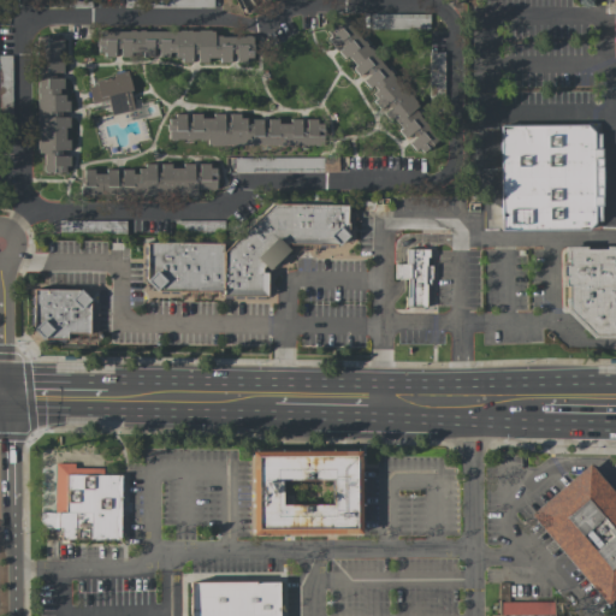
[(368,30),(428,29),(428,13),(368,15),(368,30)]
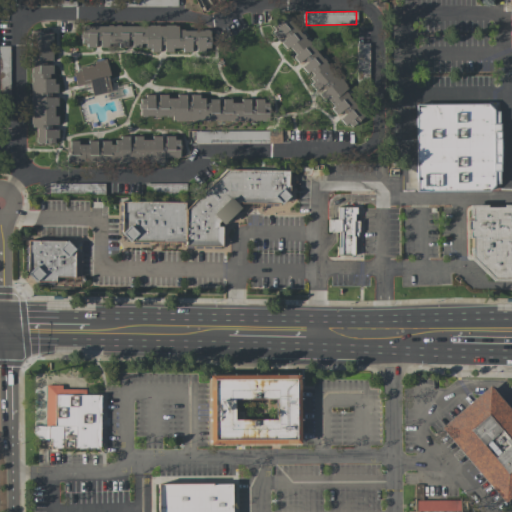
[(349,90),(286,15),(268,30),(278,41),(279,40),(300,64),(297,67),(337,114),(347,106),(340,98),(349,90)]
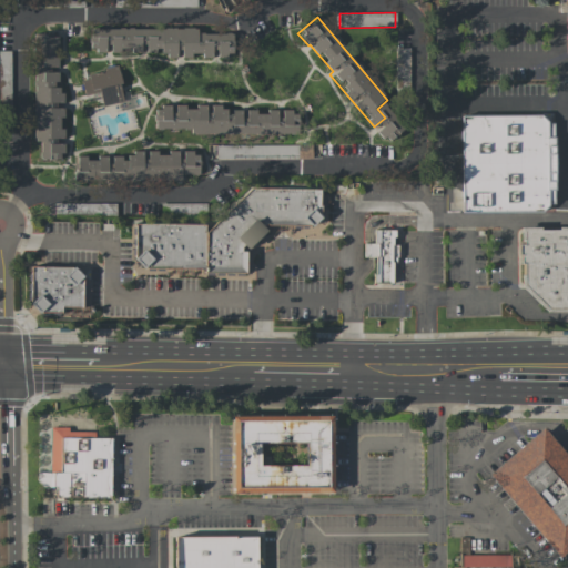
[(232,33),(196,33),(196,29),(88,28),(88,54),(232,54),(232,33)]
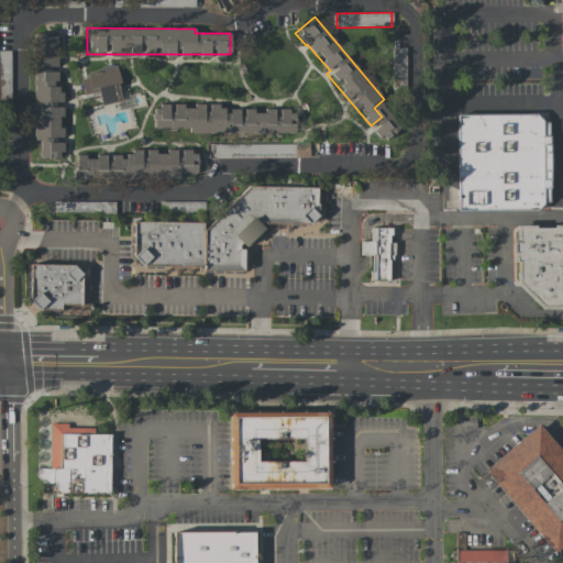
[(35,158),(62,158),(62,140),(62,105),(63,105),(63,89),(56,89),(56,69),(57,69),(57,35),(33,35),(33,140),(35,140),(35,158)]
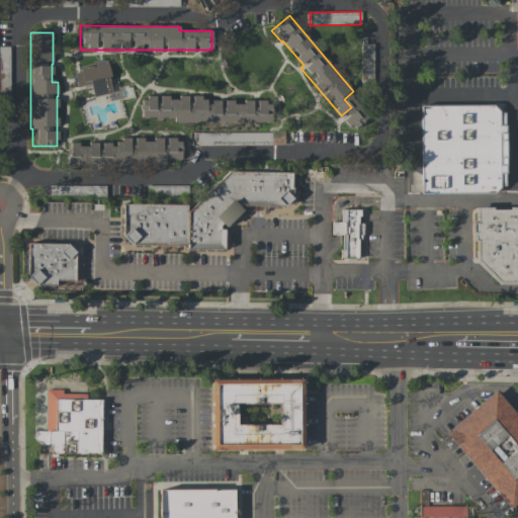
[(373,45),(360,44),(359,80),(372,80),(373,45)]
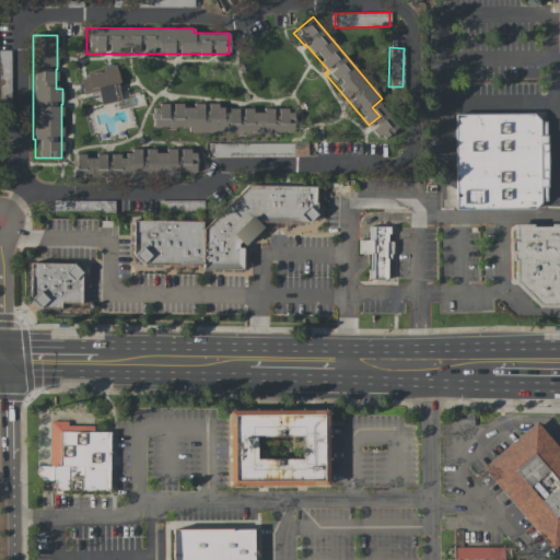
[(0,49),(0,101),(10,101),(10,50),(0,49)]
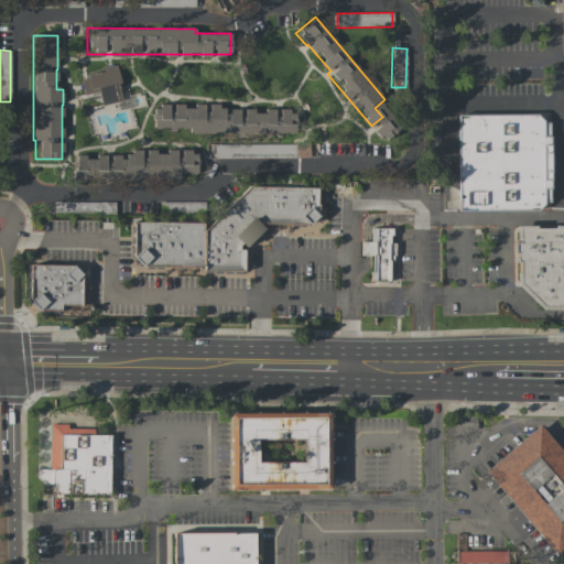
[(101,106),(123,100),(116,67),(77,77),(82,95),(98,91),(101,106)]
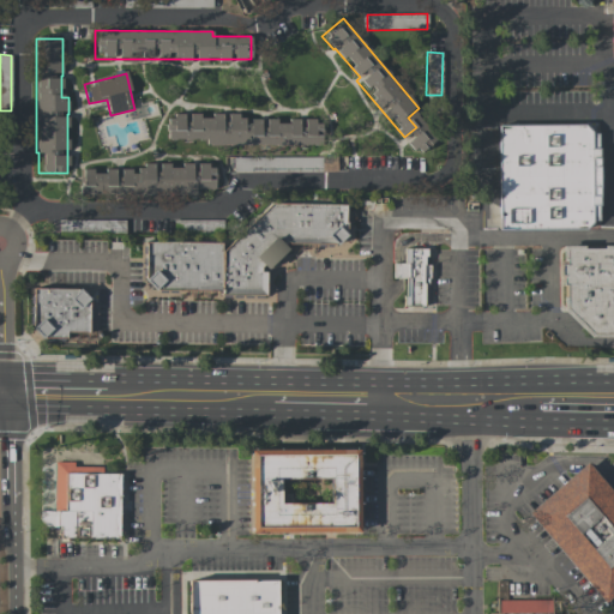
[(321,148),(323,121),(264,119),(264,118),(226,116),(226,115),(187,114),(187,115),(163,114),(162,140),(321,148)]
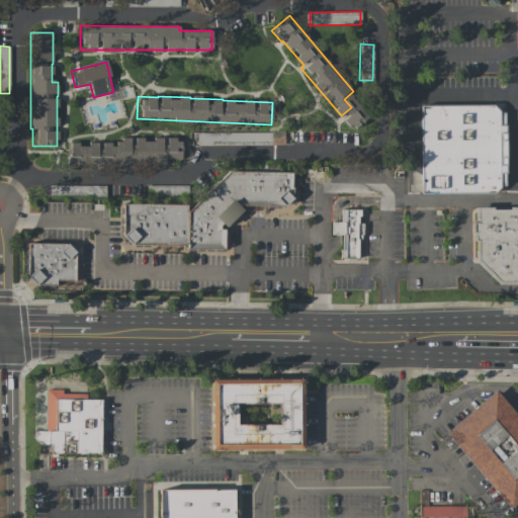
[(421,107),(500,107),(500,194),(421,194),(421,107)]
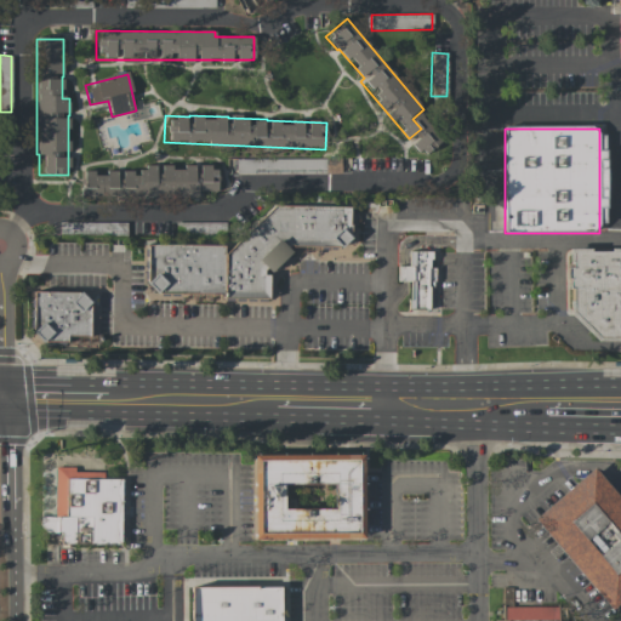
[(235,159),(235,171),(326,171),(326,159),(235,159)]
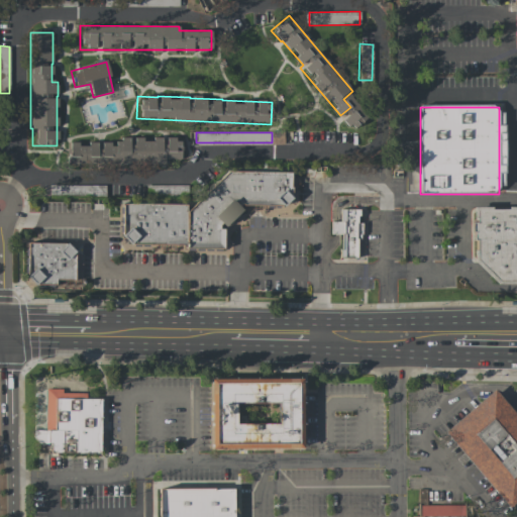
[(164,165),(164,160),(182,160),(182,138),(99,139),(99,143),(78,143),(78,142),(66,142),(67,166),(164,165)]
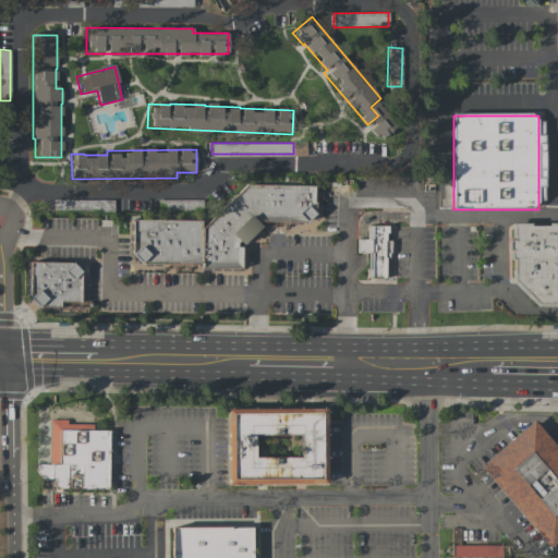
[(210,222),(253,184),(313,184),(313,220),(268,219),(243,242),(243,264),(210,264),(210,222)]
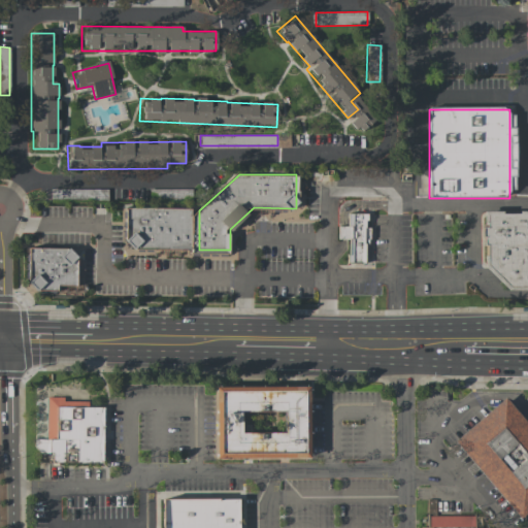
[(106,189),(50,190),(50,200),(107,199),(106,189)]
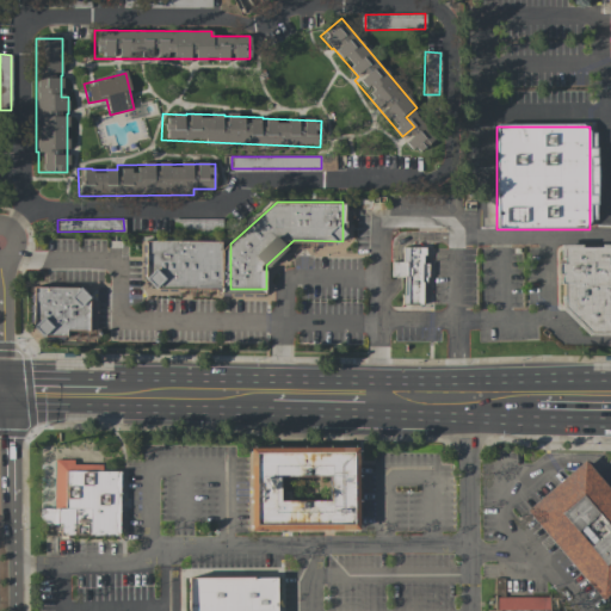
[(146,241),(146,278),(152,288),(220,289),(221,244),(146,241)]
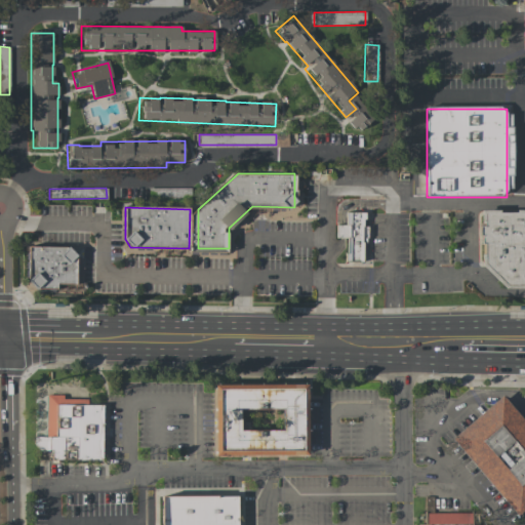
[(524,290),(503,290),(482,269),(481,212),(523,212),(524,213),(524,290)]
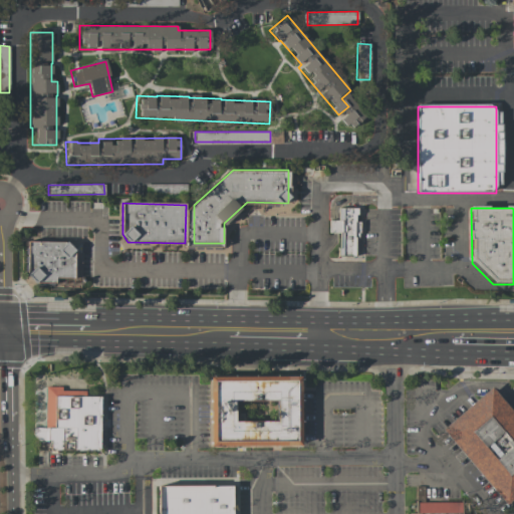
[(339,209),(360,209),(361,259),(340,259),(339,209)]
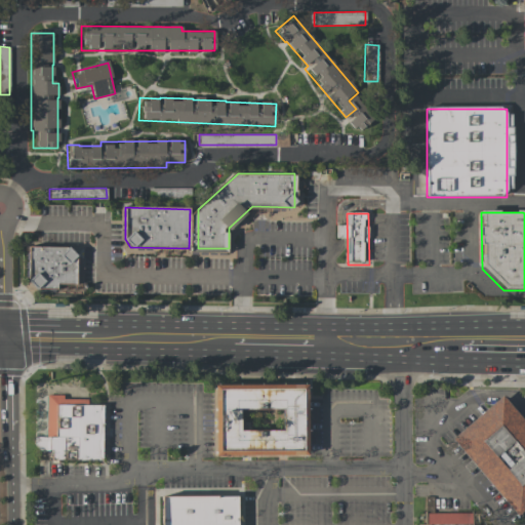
[(75,283),(75,246),(25,247),(25,278),(31,278),(31,287),(55,286),(55,283),(75,283)]
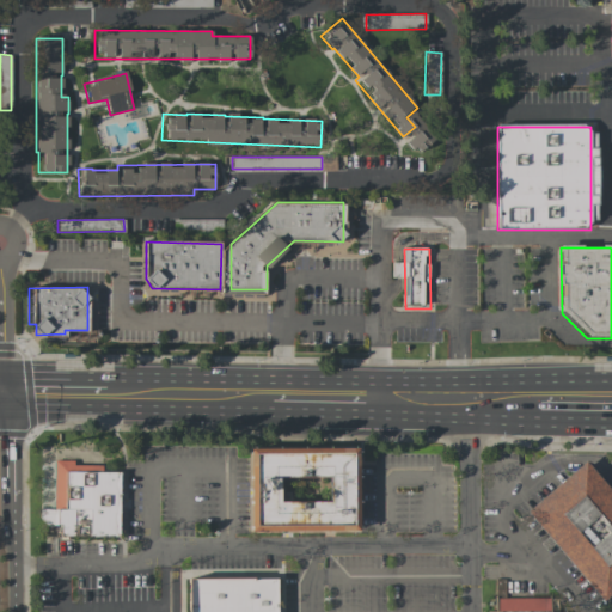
[(251,452),(362,451),(362,536),(251,537),(251,452)]
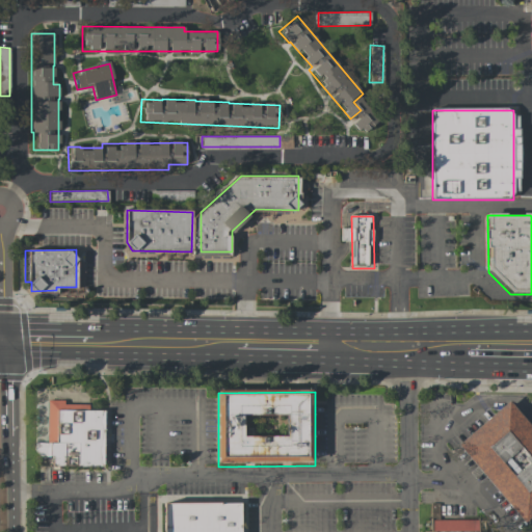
[(531,516),(524,524),(456,445),(507,401),(531,430),(531,516)]
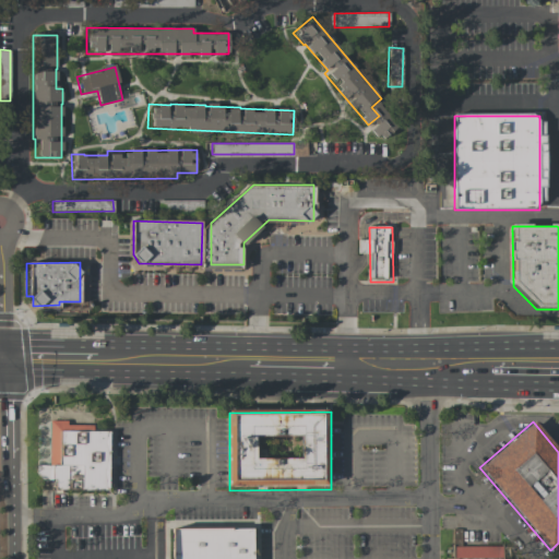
[(110,430),(110,492),(48,494),(47,430),(110,430)]
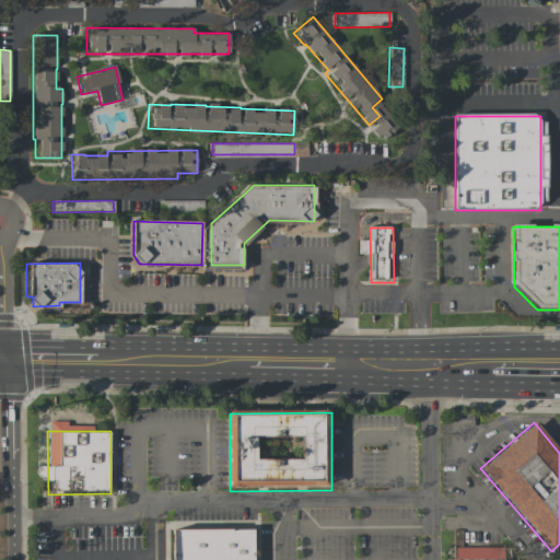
[(254,529),(254,559),(174,559),(174,531),(254,529)]
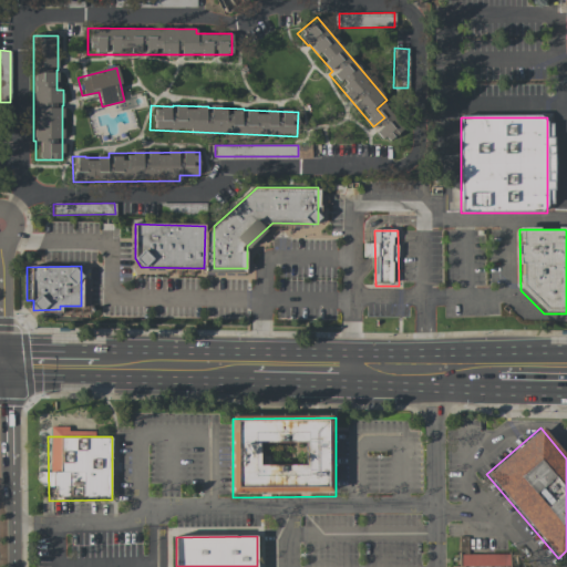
[(453,566),(453,557),(515,557),(515,566),(453,566)]
